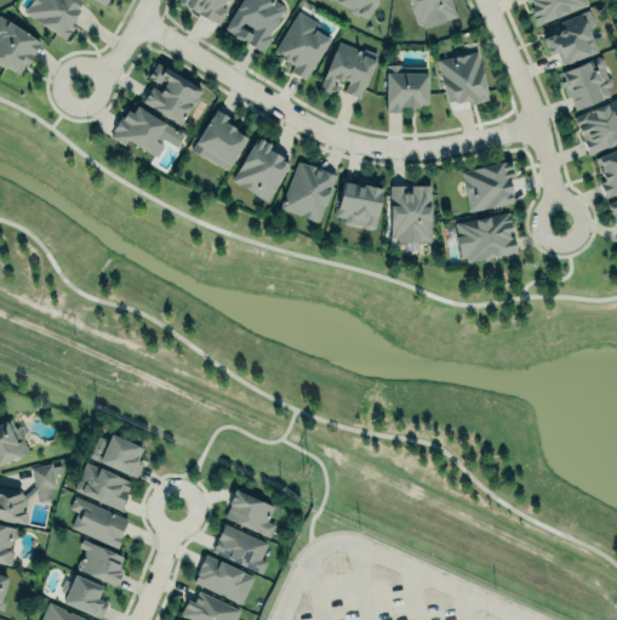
[(64,39),(87,4),(81,0),(34,0),(26,12),(64,39)]
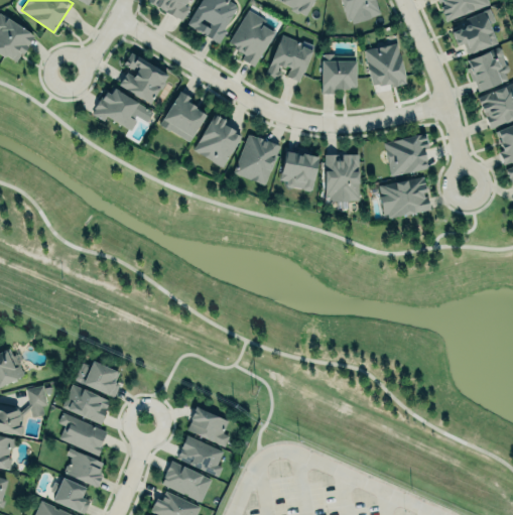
[(183,20),(190,8),(185,5),(188,0),(149,0),(149,1),(151,2),(150,3),(153,5),(154,4),(156,5),(156,6),(177,18),(178,17),(183,20)]
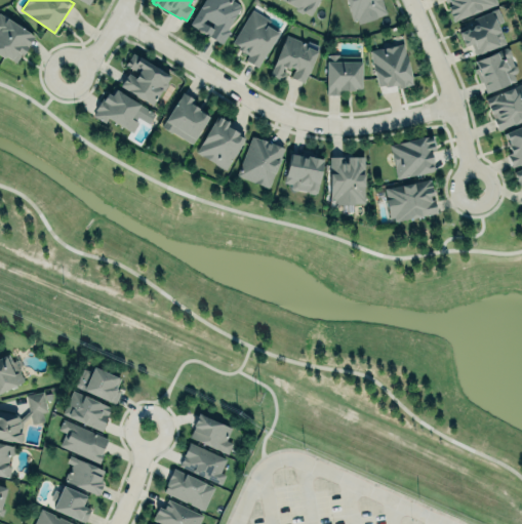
[(206,0),(192,25),(200,29),(200,31),(203,33),(205,33),(224,44),(232,31),(229,30),(242,7),(240,6),(240,4),(236,1),(234,1),(234,0),(206,0)]
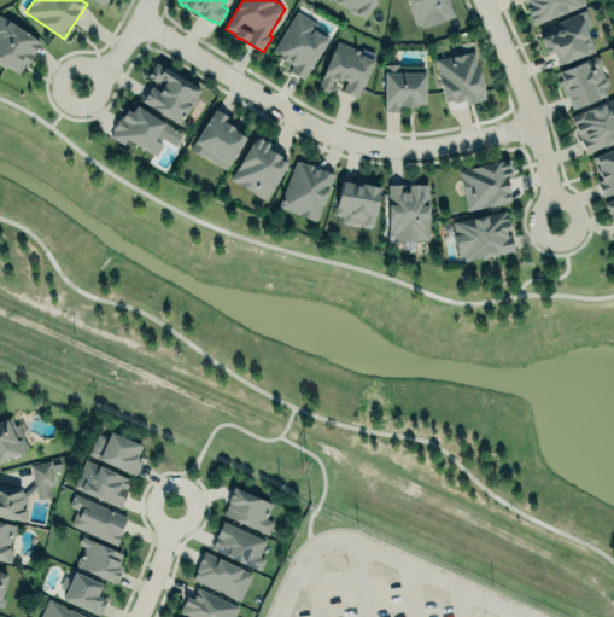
[(378,0),(367,19),(332,0),(378,0)]
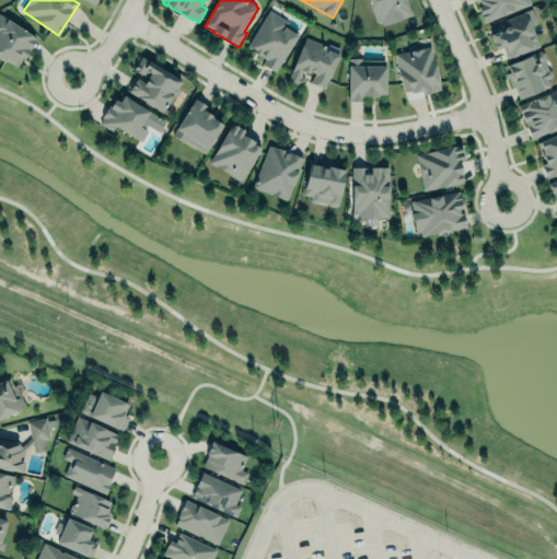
[(370,0),(378,24),(384,25),(414,15),(413,10),(409,0),(370,0)]
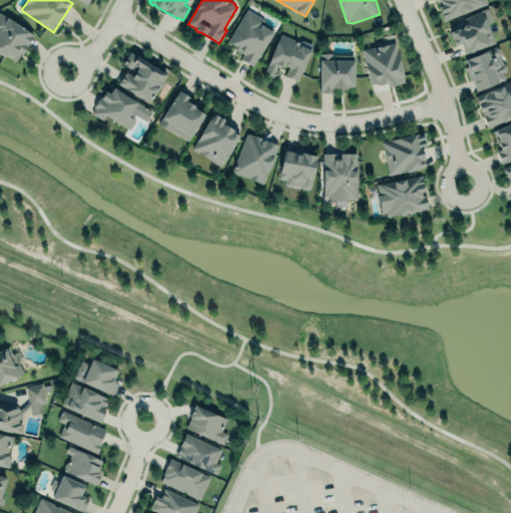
[(437,0),(487,0),(489,4),(446,21),(440,7),(443,5),(442,2),(439,3),(437,0)]
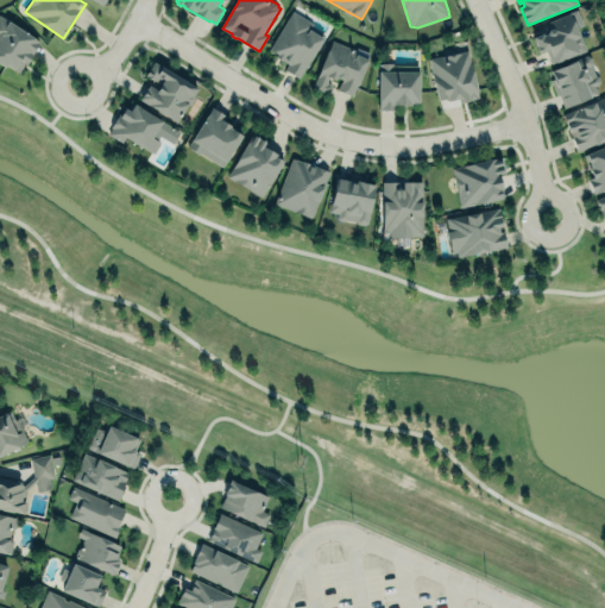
[(294,12),(315,24),(314,26),(327,33),(301,79),(285,70),(289,64),(277,57),(279,54),(272,50),(294,12)]
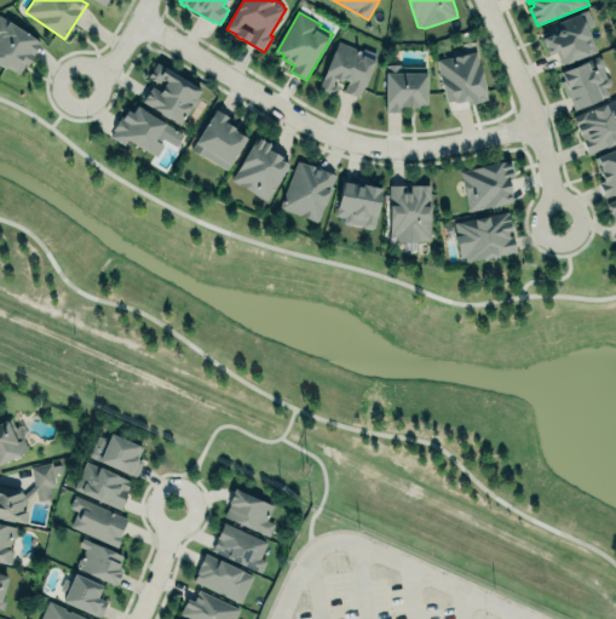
[(0,16),(1,15),(42,44),(35,56),(21,76),(10,70),(7,72),(0,66),(0,16)]
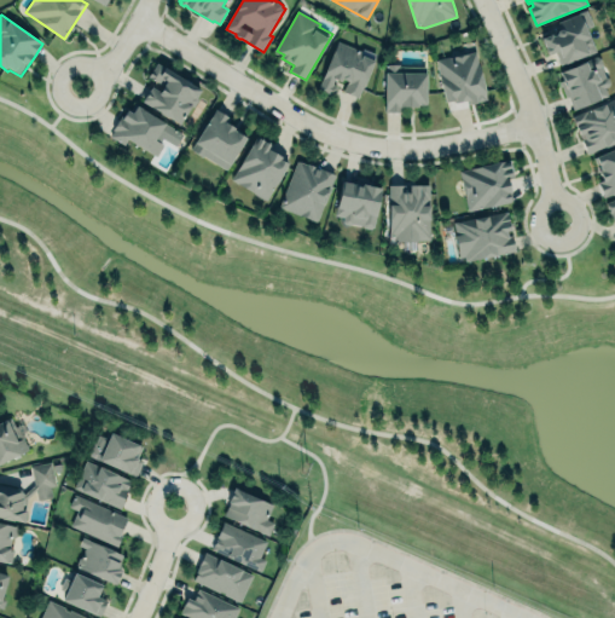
[(598,53),(591,29),(596,28),(591,15),(541,30),(549,56),(557,52),(561,64),(598,53)]
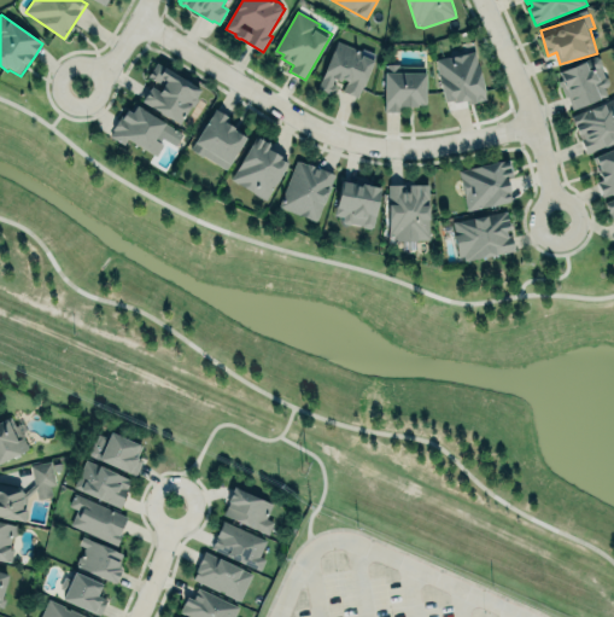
[(339,41),(319,89),(334,95),(339,86),(333,83),(335,79),(349,83),(345,92),(360,98),(379,54),(364,48),(363,51),(339,41)]
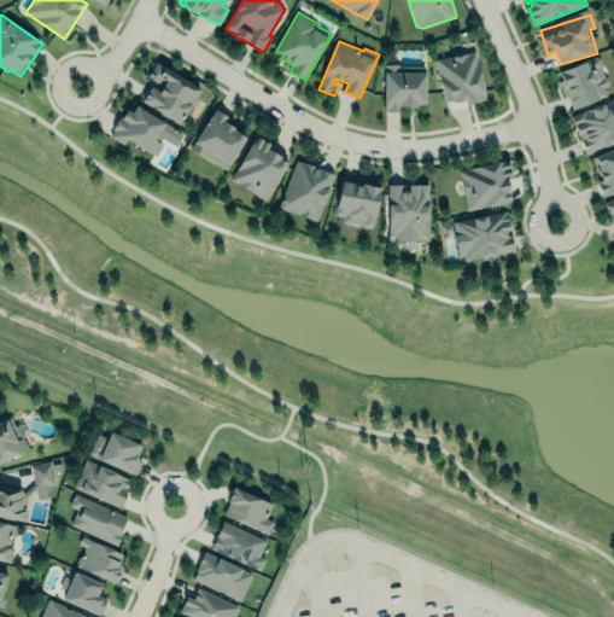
[(487,98),(478,52),(438,59),(446,106),(487,98)]
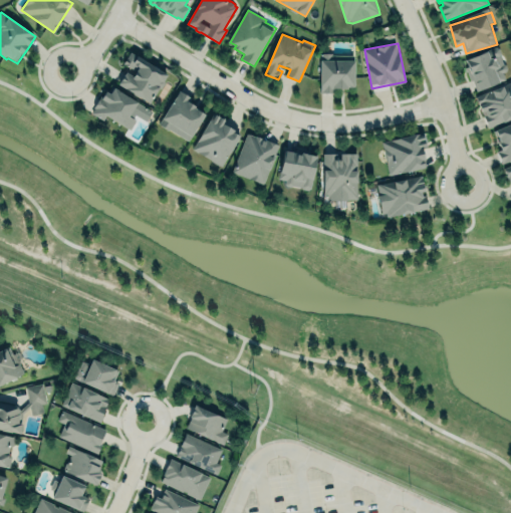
[(466,60),(477,57),(484,54),(483,52),(496,47),(500,48),(502,53),(501,56),(504,64),(507,65),(508,68),(507,71),(504,73),(507,80),(490,88),(478,92),(474,81),(472,81),(466,68),(469,67),(466,60)]
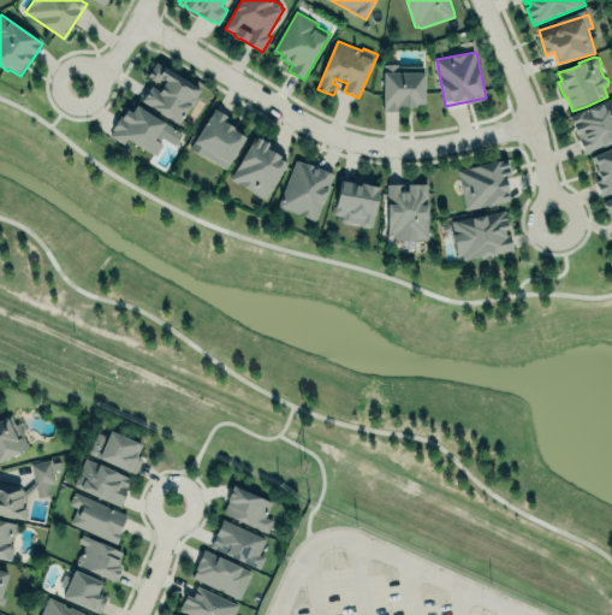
[(180,124),(191,106),(194,106),(198,100),(197,96),(201,90),(158,64),(149,76),(165,86),(161,93),(152,87),(143,101),(180,124)]
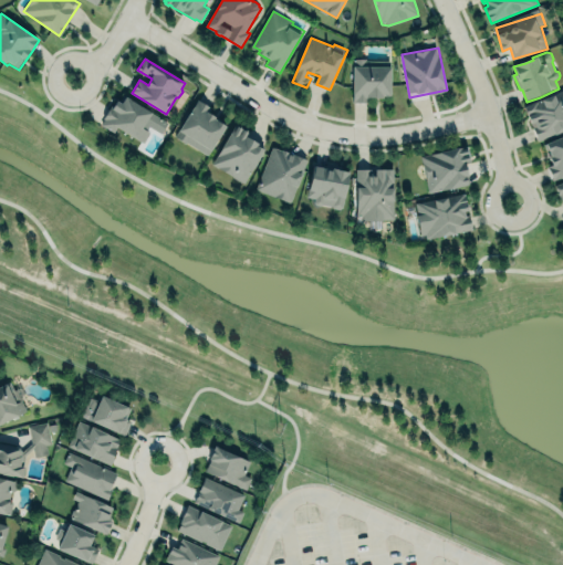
[(392,61),(392,97),(383,97),(383,98),(369,98),(369,102),(354,102),(354,59),(368,59),(368,61),(392,61)]
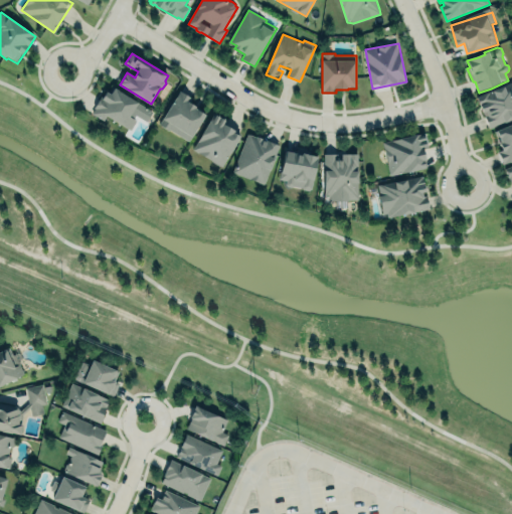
[(490,128),(505,123),(505,124),(511,121),(511,82),(478,98),(490,128)]
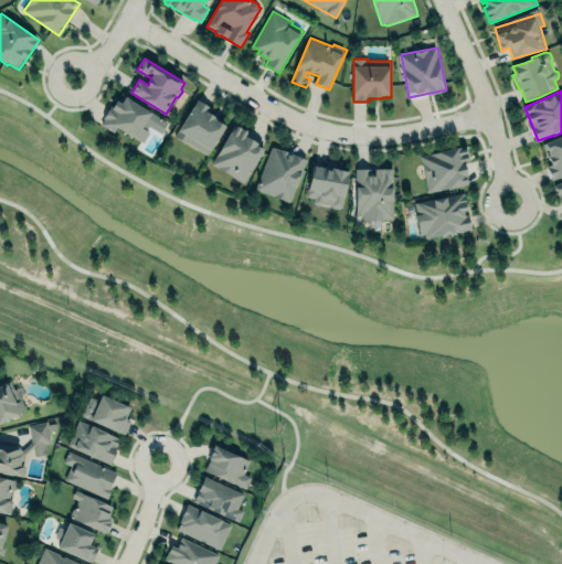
[(103,125),(115,132),(118,127),(145,144),(151,132),(142,128),(144,127),(148,129),(150,127),(161,134),(168,123),(126,97),(122,104),(117,102),(114,107),(112,106),(104,119),(106,120),(103,125)]
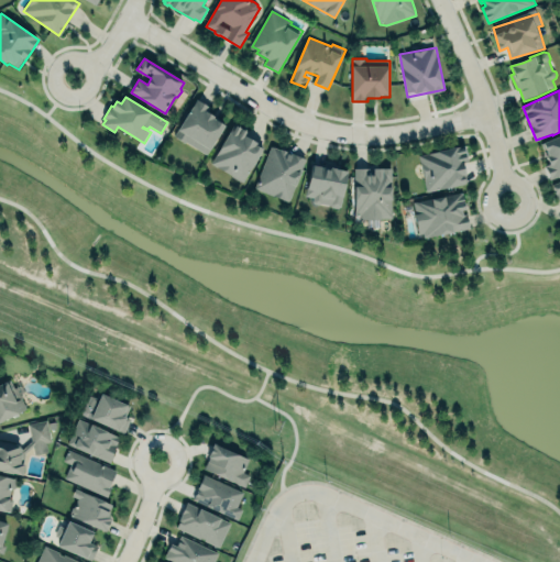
[(197,99),(212,108),(209,113),(215,117),(213,119),(226,125),(207,155),(175,135),(197,99)]
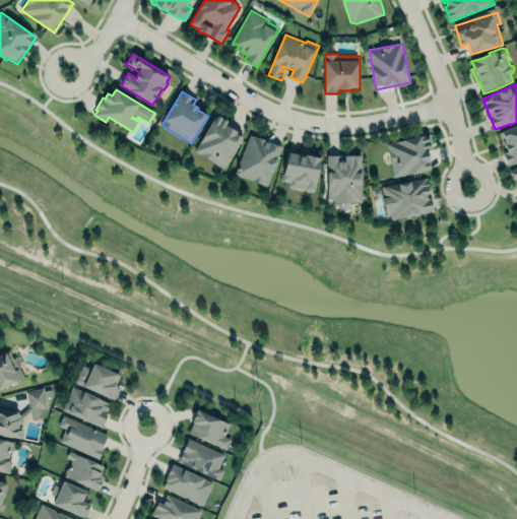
[(227,169),(244,136),(225,126),(229,121),(216,115),(196,152),(227,169)]
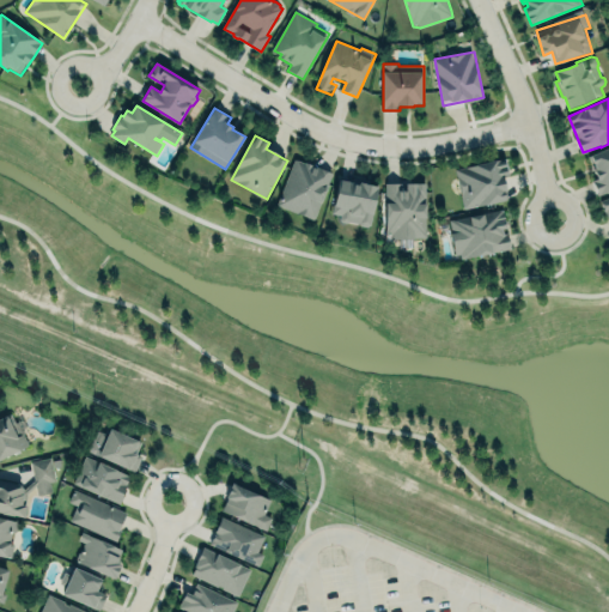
[(608,193),(600,197),(594,180),(598,179),(589,156),(608,147),(608,193)]
